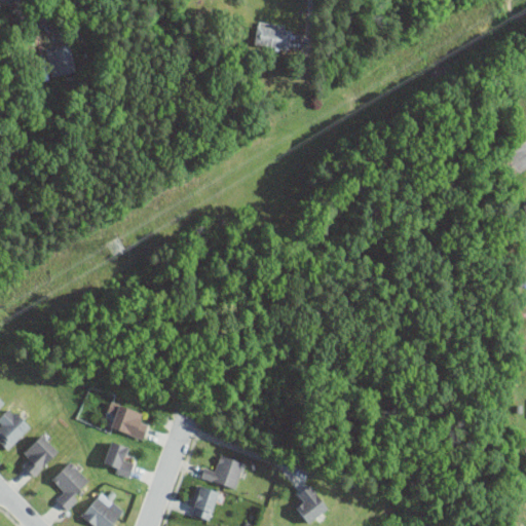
[(290,48),(293,28),(257,23),(254,43),(290,48)]
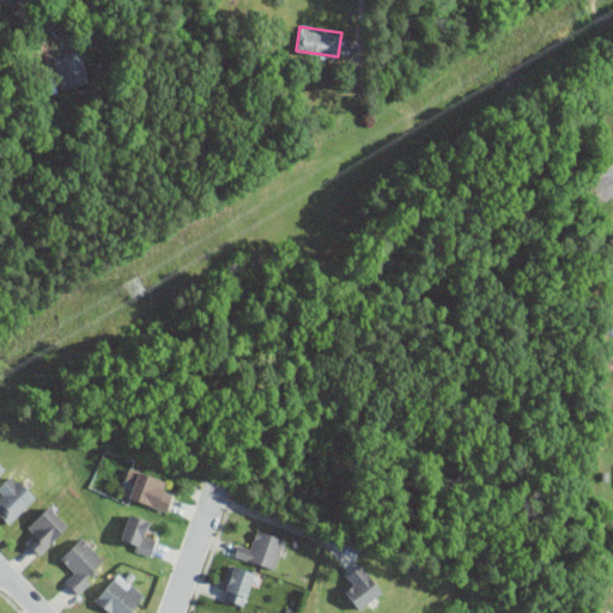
[(89,80),(82,52),(54,59),(62,87),(89,80)]
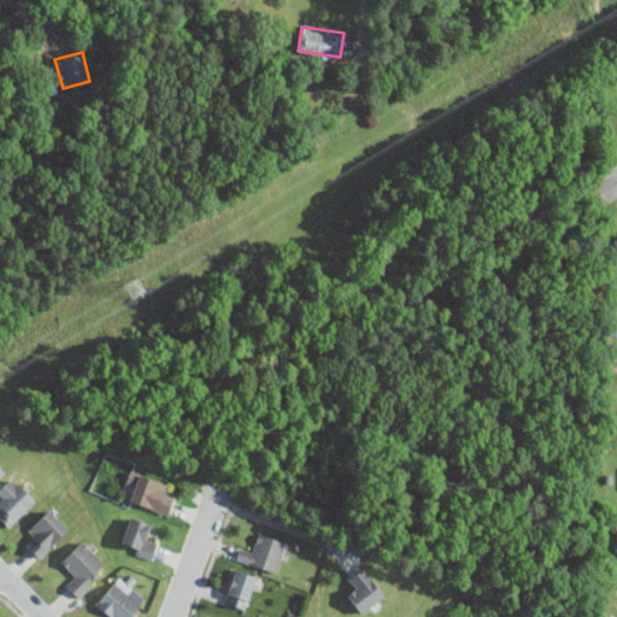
[(174,498),(164,493),(168,483),(131,469),(125,483),(135,488),(130,500),(166,515),(174,498)]
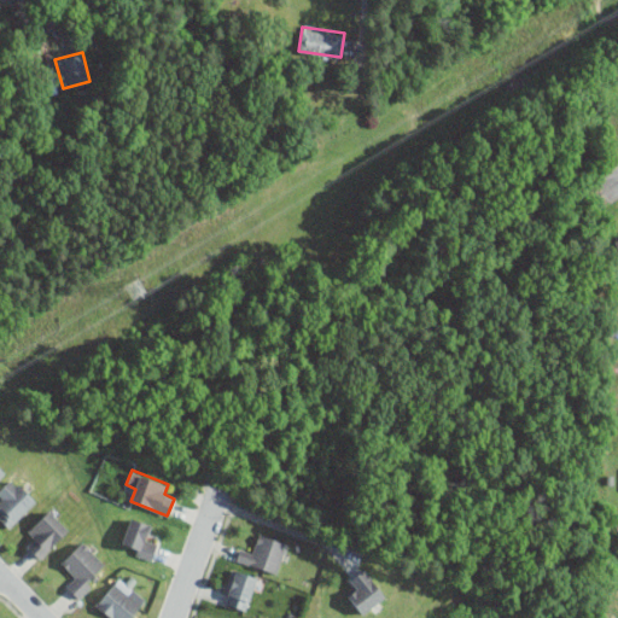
[(0,518),(10,528),(38,500),(13,476),(0,489),(0,499),(4,502),(0,506),(0,518)]
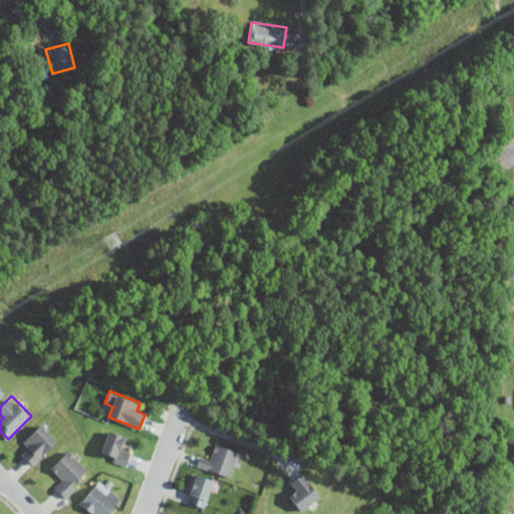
[(30,448),(23,454),(33,465),(57,441),(41,424),(23,441),(30,448)]
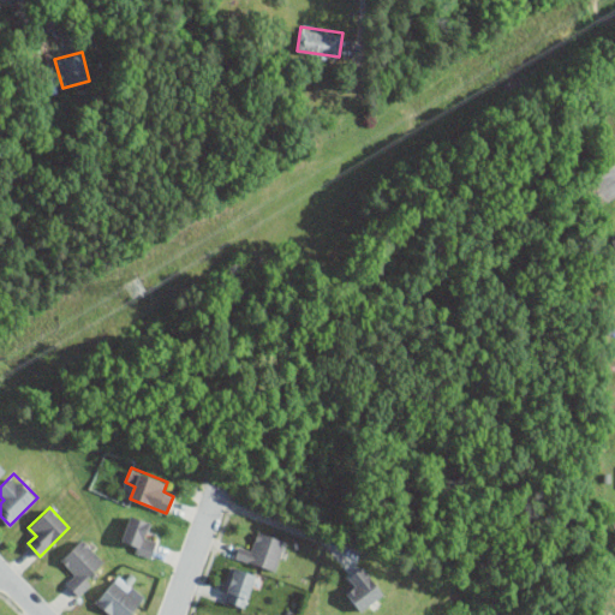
[(119,545),(151,556),(159,536),(147,532),(150,521),(130,514),(119,545)]
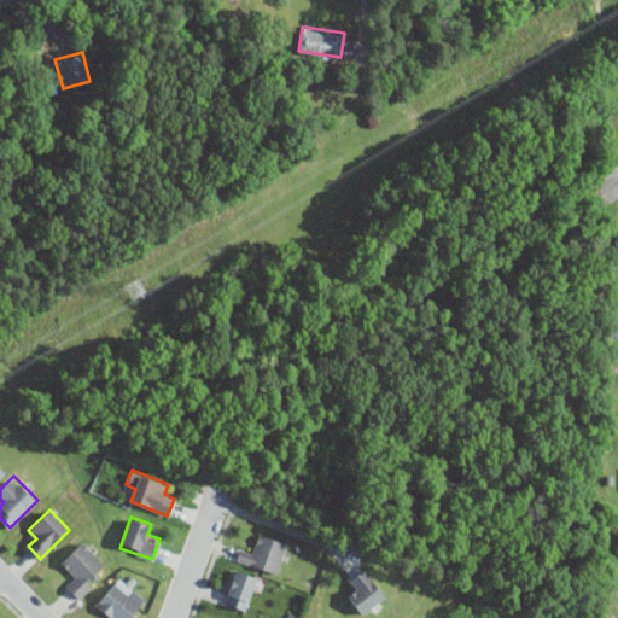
[(278,573),(289,542),(258,534),(252,553),(240,549),(237,560),(278,573)]
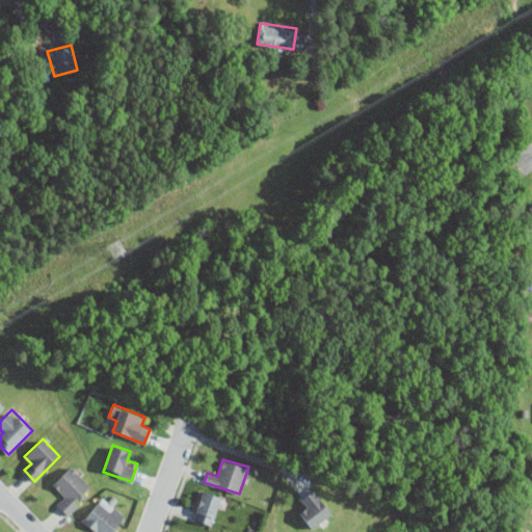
[(61,494),(54,501),(68,514),(95,488),(72,466),(52,484),(61,494)]
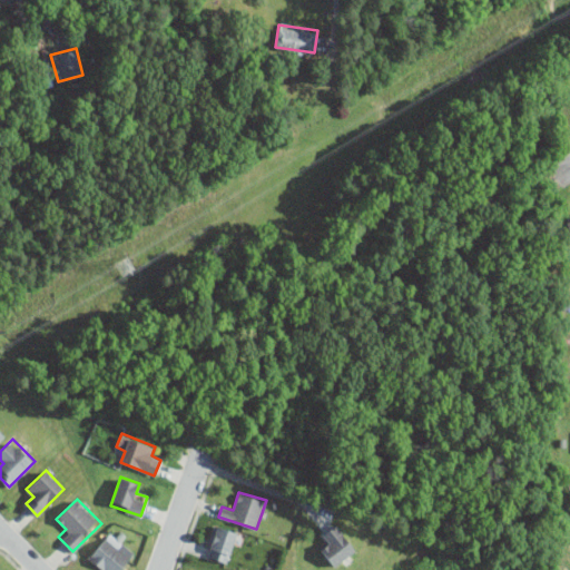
[(355,550),(335,522),(321,533),(328,543),(321,549),(333,567),(355,550)]
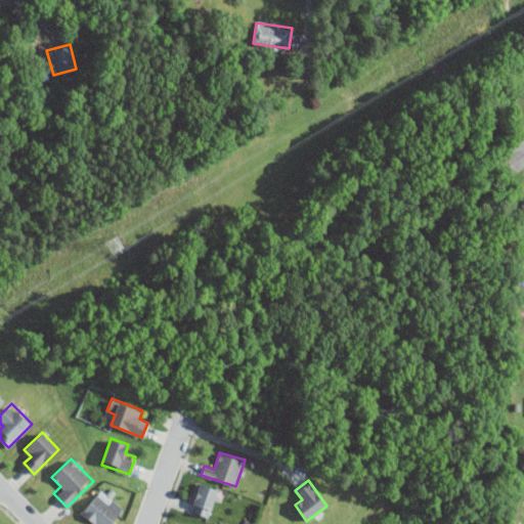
[(219,489),(200,482),(189,510),(209,517),(219,489)]
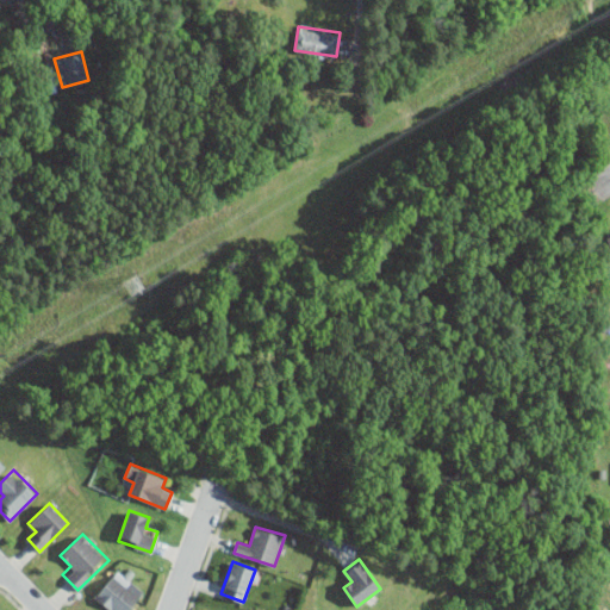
[(103,609),(129,609),(144,592),(125,576),(119,583),(112,577),(92,601),(103,609)]
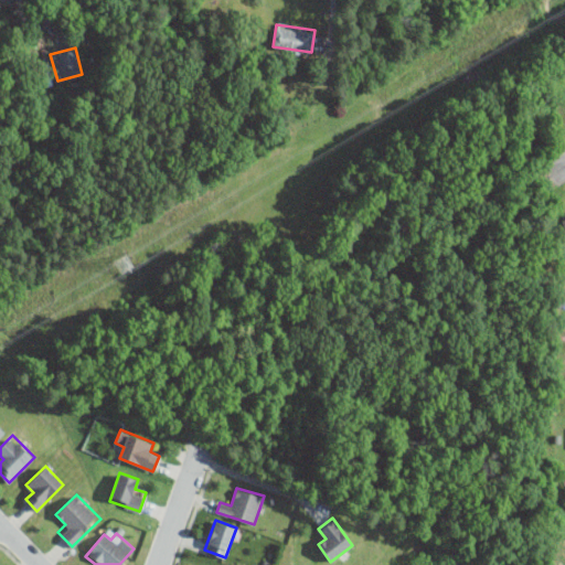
All buildings are outlined.
